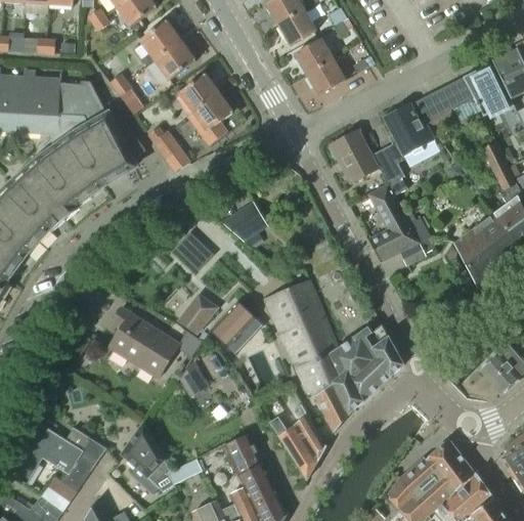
[(123,0),(116,5),(130,26),(156,7),(150,0),(123,0)]
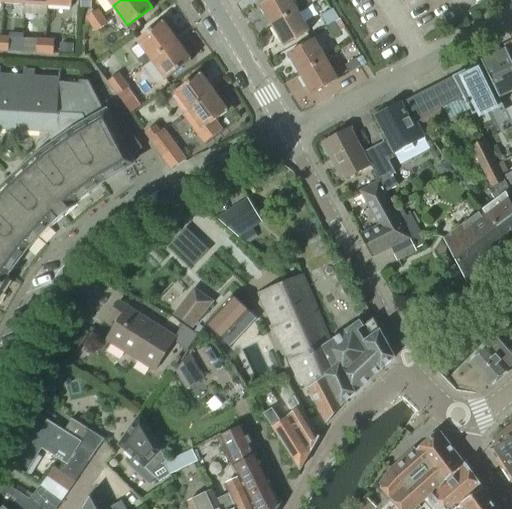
[(271,23),(297,8),(292,0),(264,0),(259,3),(271,23)]
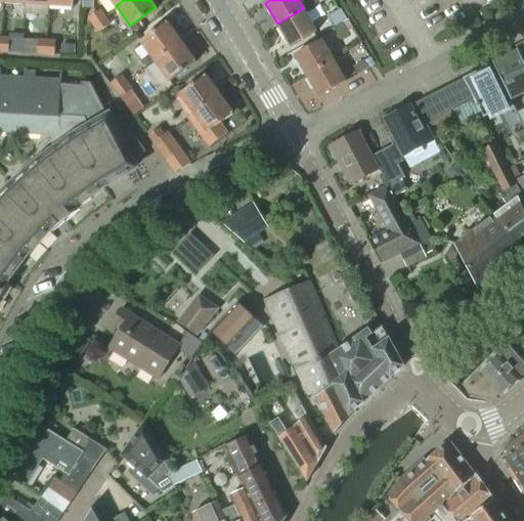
[(335,24),(347,15),(342,6),(330,14),(335,24)]
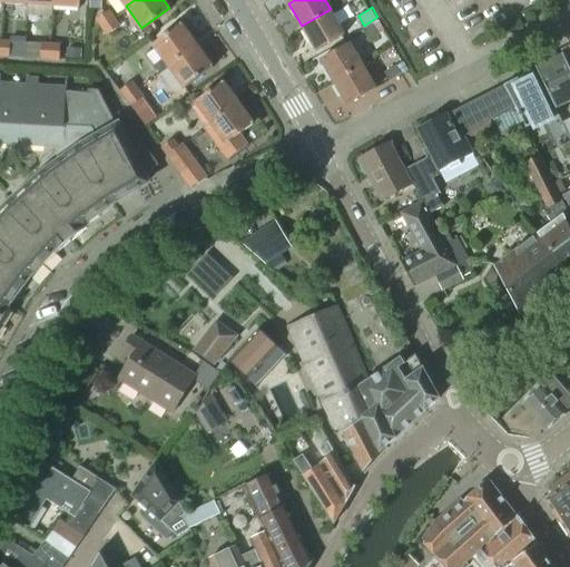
[(102,23),(112,16),(108,9),(97,16),(102,23)]
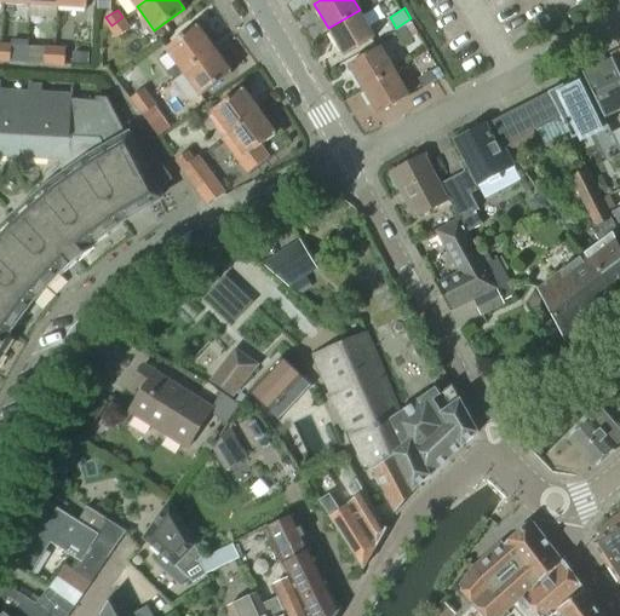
[(360,10),(328,28),(343,53),(367,39),(374,35),(367,23),(360,10)]
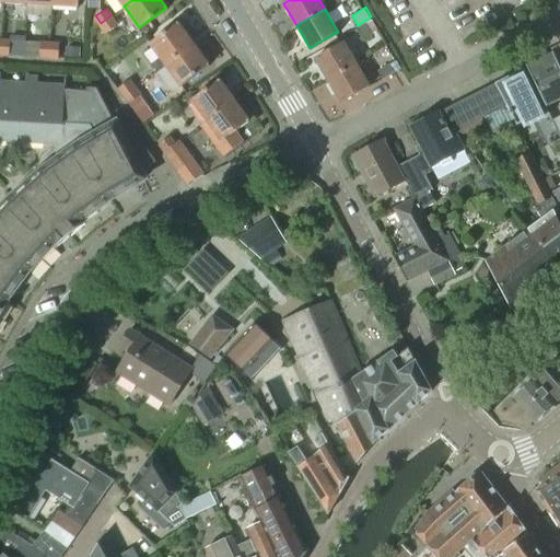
[(111,15),(101,23),(105,32),(116,24),(111,15)]
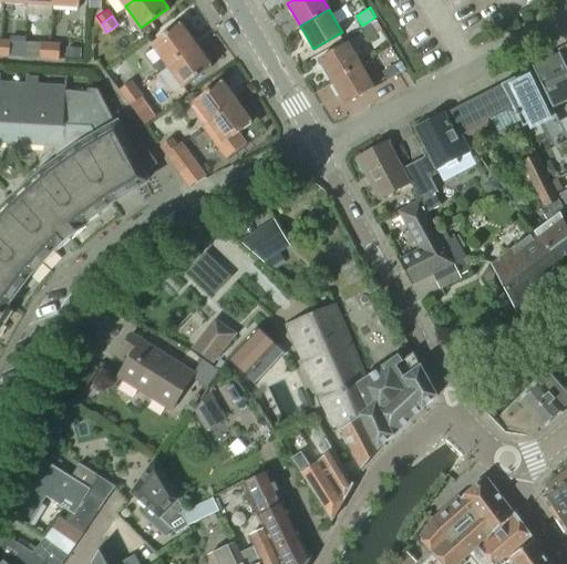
[(375,17),(362,26),(370,39),(380,33),(380,31),(383,29),(375,17)]
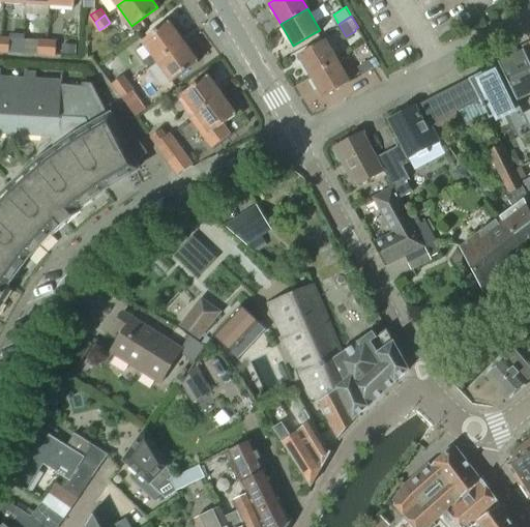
[(156,59),(182,39),(168,20),(142,38),(156,59)]
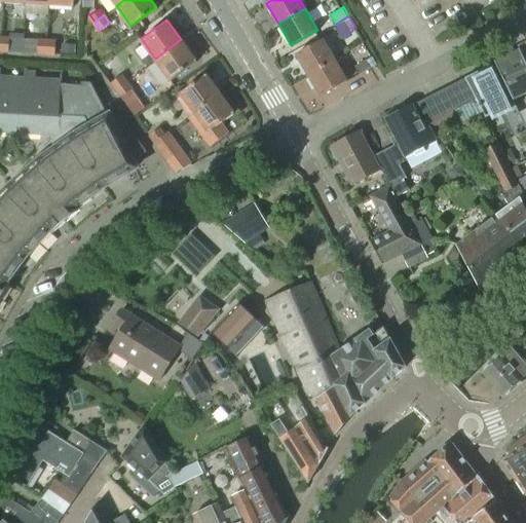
[(0,36),(0,49),(8,50),(8,37),(0,36)]
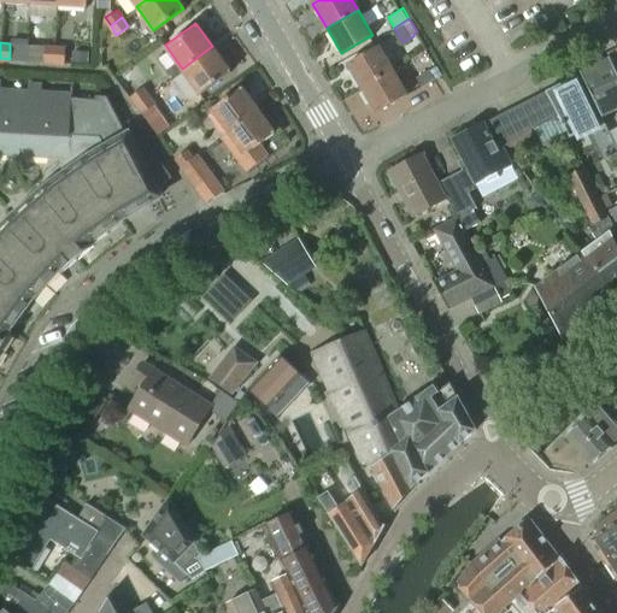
[(347,63),(360,87),(393,69),(378,43),(365,52),(347,63)]
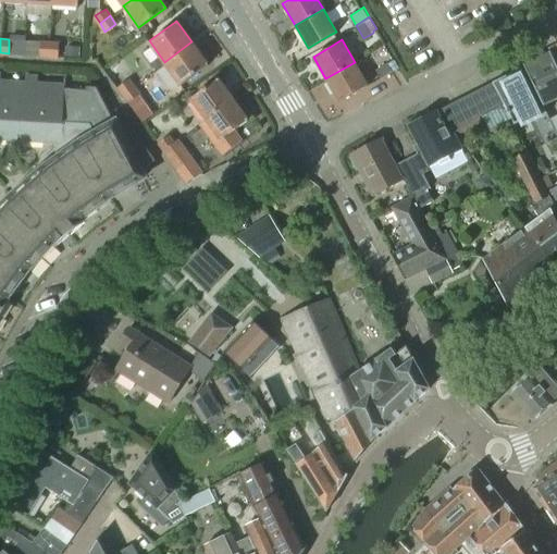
[(47,56),(48,41),(39,40),(39,54),(47,56)]
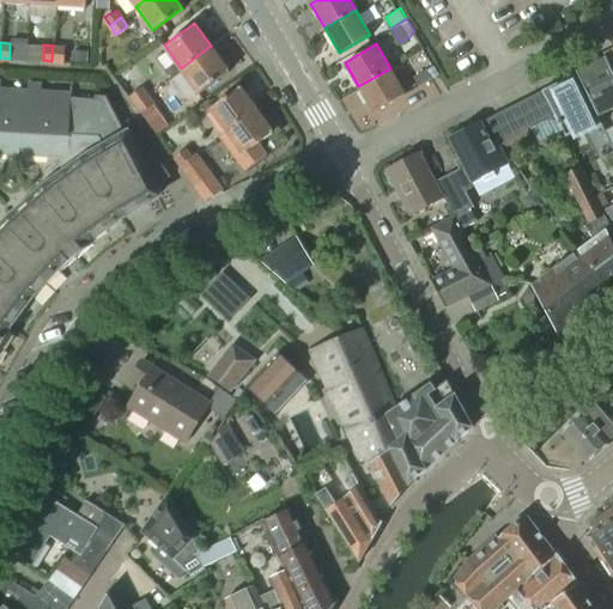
[(53,46),(52,61),(64,62),(65,46),(53,46)]
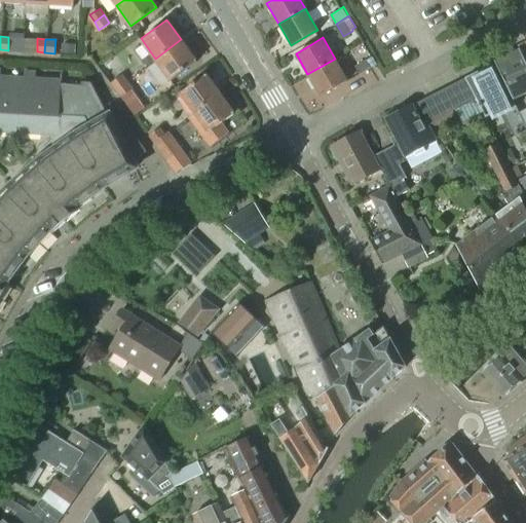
[(181,39),(155,59),(170,79),(196,61),(181,39)]
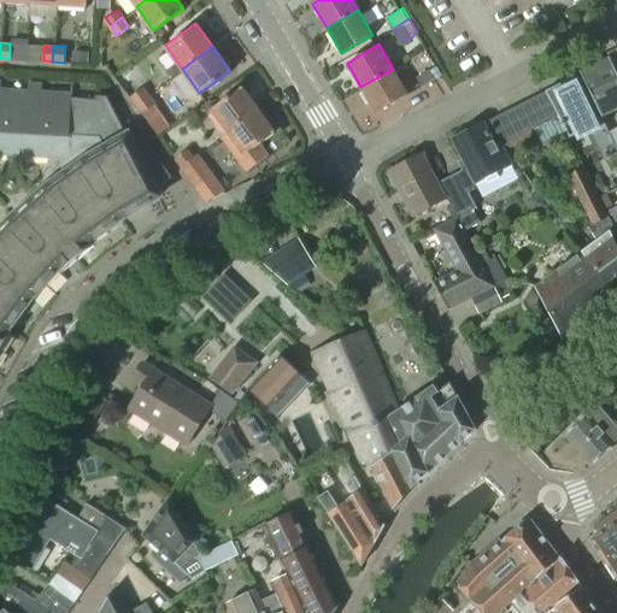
[(610,57),(580,71),(580,74),(601,116),(616,107),(616,71),(610,57)]
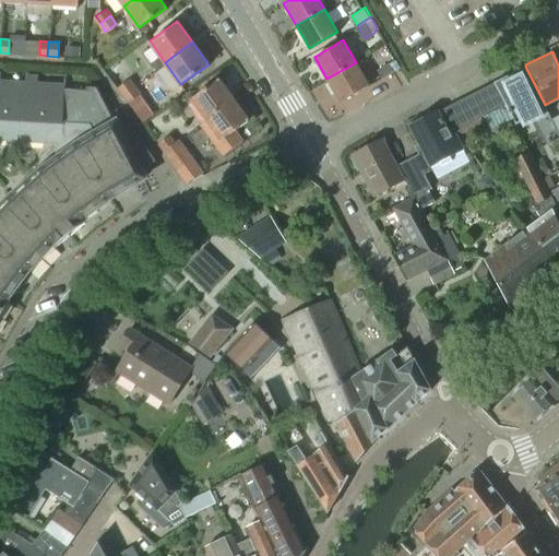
[(341,102),(369,85),(356,62),(326,79),(331,86),(341,102)]
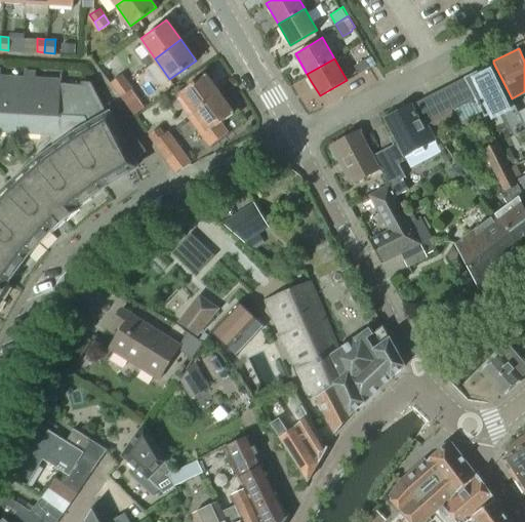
[(359,73),(369,67),(365,59),(354,66),(359,73)]
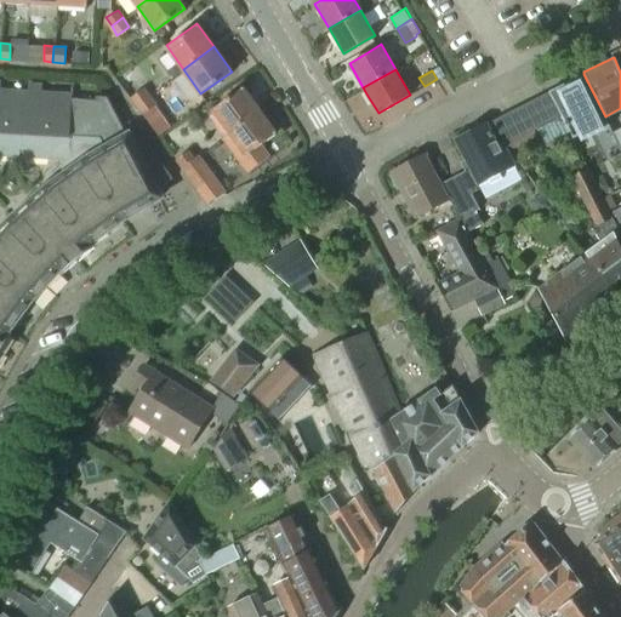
[(564,84),(550,91),(562,113),(570,132),(573,137),(587,130),(588,135),(604,126),(609,125),(605,116),(584,74),(570,80),(573,85),(567,89),(564,84)]
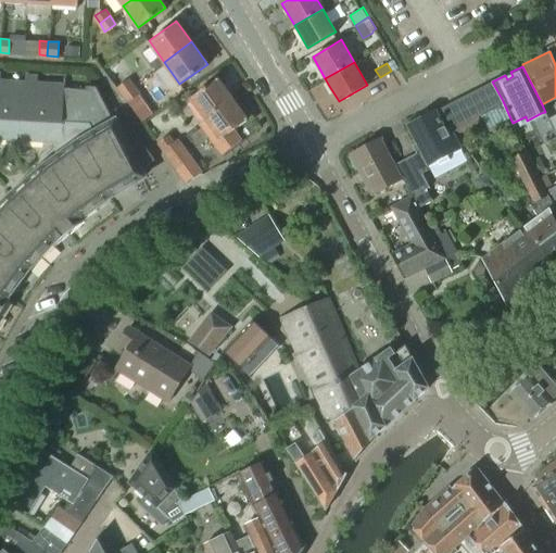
[(0,315),(11,299),(7,296),(28,268),(52,242),(55,246),(85,220),(81,216),(111,195),(142,177),(139,170),(154,159),(123,114),(113,121),(101,97),(96,86),(85,85),(85,88),(64,87),(64,76),(63,76),(63,83),(37,82),(37,74),(25,74),(24,80),(0,78),(0,136),(4,135),(4,132),(23,133),(22,136),(28,138),(35,139),(41,138),(42,134),(59,135),(58,153),(58,154),(40,167),(9,196),(0,204),(0,315)]
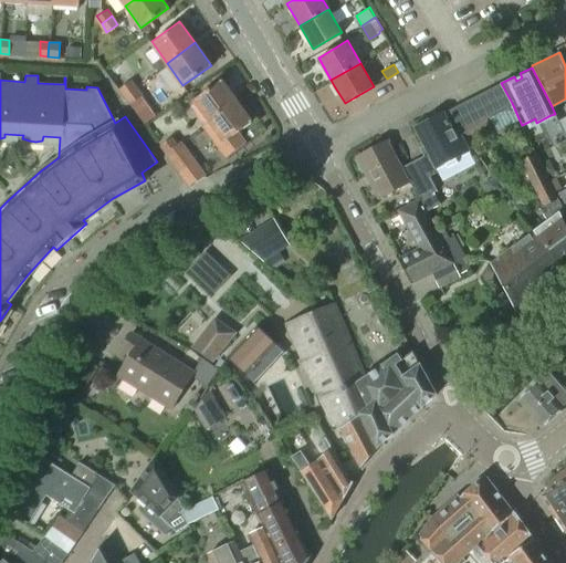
[(124,93),(135,85),(130,77),(118,86),(124,93)]
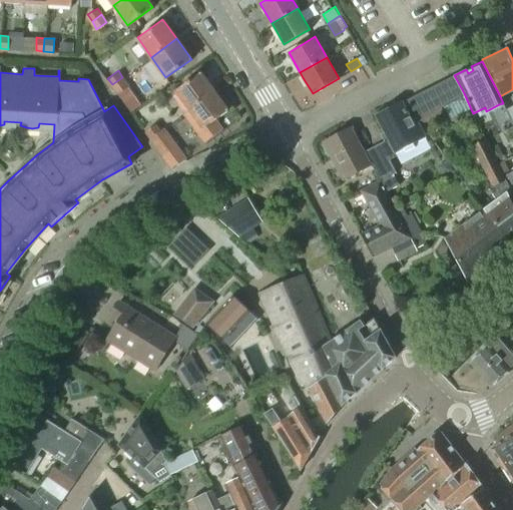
[(188,108),(213,90),(199,71),(174,89),(188,108)]
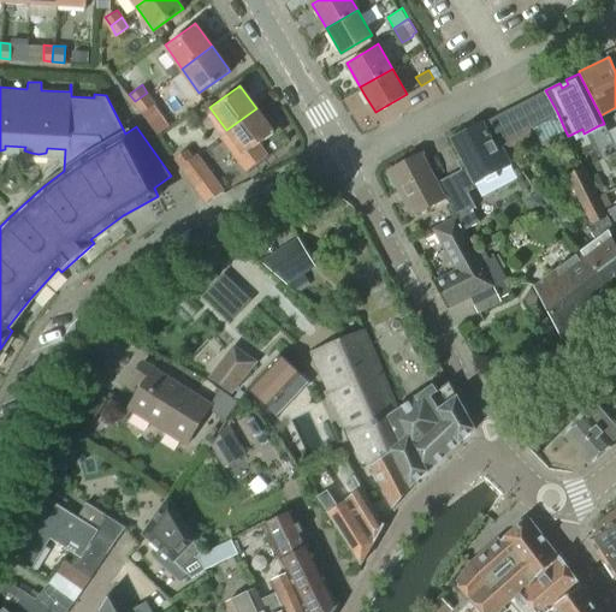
[(545,90),(484,120),(484,122),(496,143),(499,141),(533,124),(542,143),(566,131),(557,112),(545,90)]
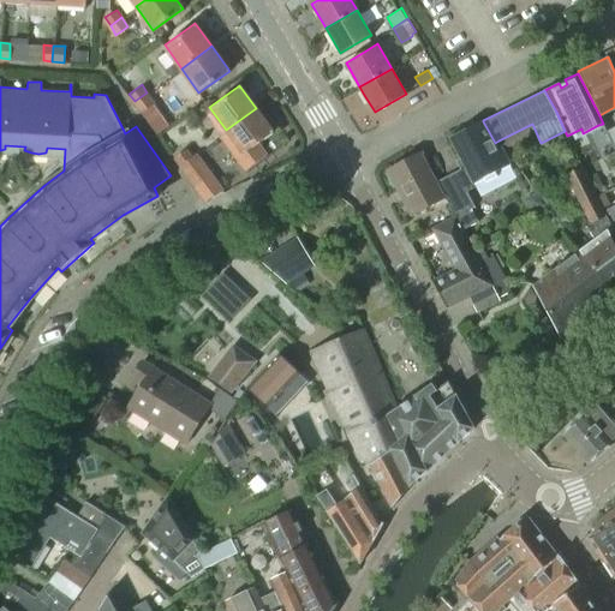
[(147,93),(135,101),(141,111),(154,101),(147,93)]
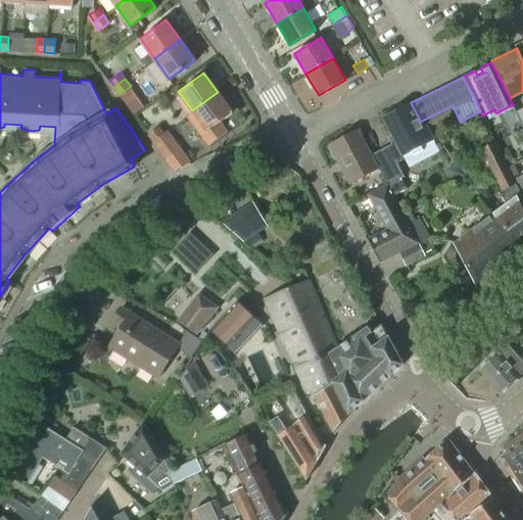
[(232,111),(218,92),(192,110),(186,115),(207,144),(228,130),(221,120),(232,111)]
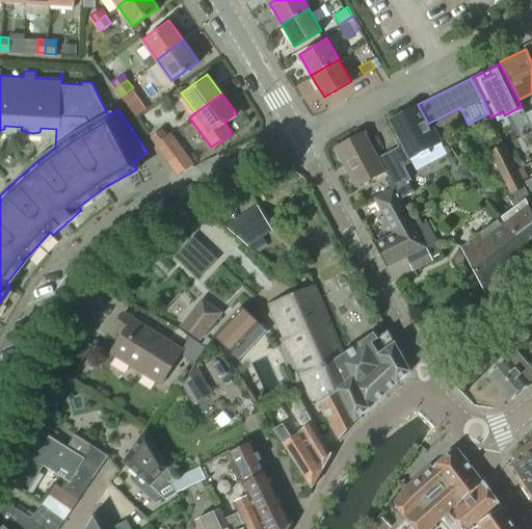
[(138,97),(130,102),(137,112),(144,107),(138,97)]
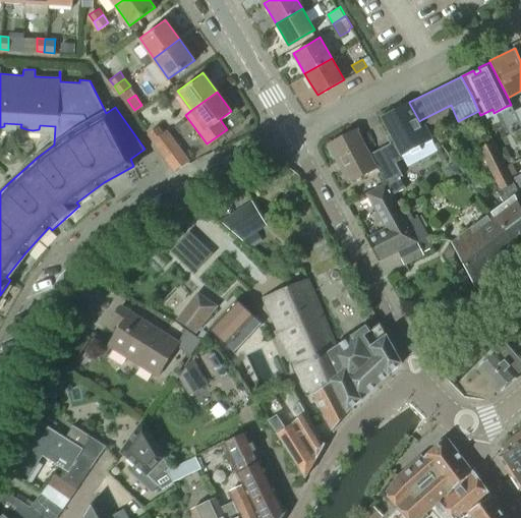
[(372,152),(369,154),(377,166),(385,182),(386,182),(392,193),(405,186),(399,175),(402,173),(394,157),(432,136),(426,125),(422,119),(419,121),(409,103),(409,102),(408,102),(382,116),(396,144),(373,156),(372,152)]
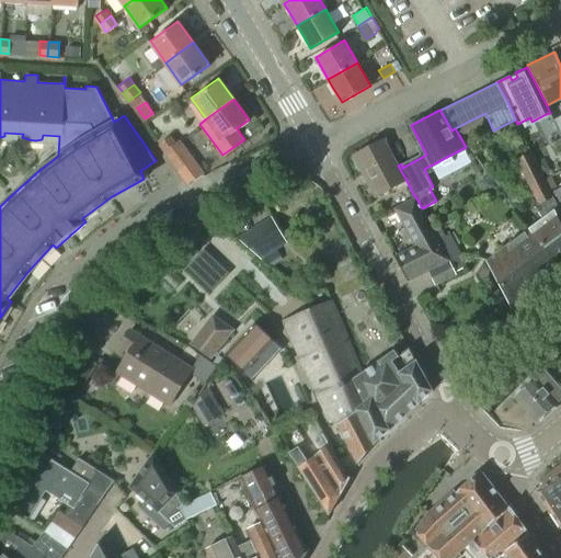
[(163,150),(175,141),(170,134),(158,143),(163,150)]
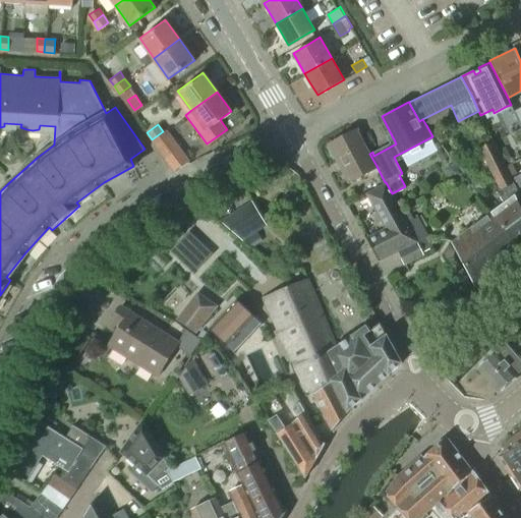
[(356,129),(330,142),(349,180),(377,166),(369,154),(356,129)]
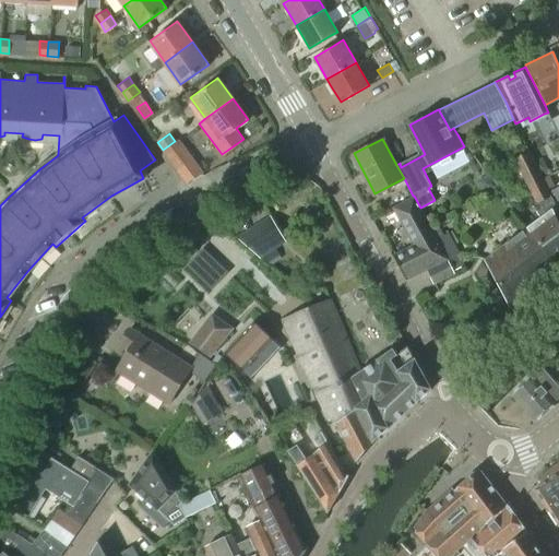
[(202,172),(179,140),(164,151),(188,182),(202,172)]
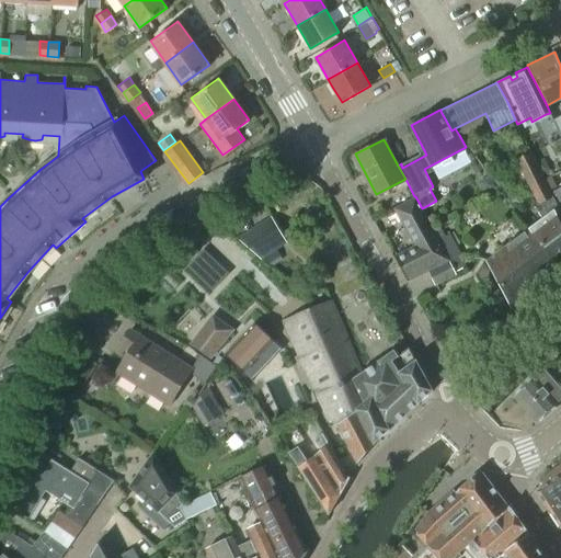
[(516,159),(537,201),(552,192),(533,151),(516,159)]
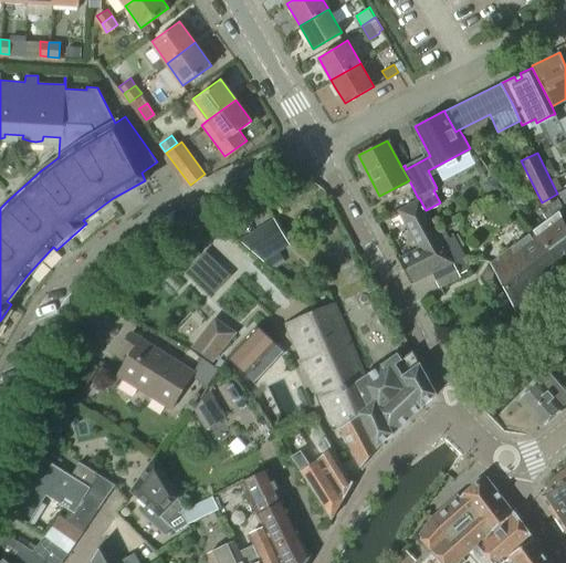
[(534,230),(565,272),(565,271),(565,226),(563,219),(565,217),(565,209),(564,205),(557,194),(542,202),(538,205),(542,211),(547,219),(534,230)]
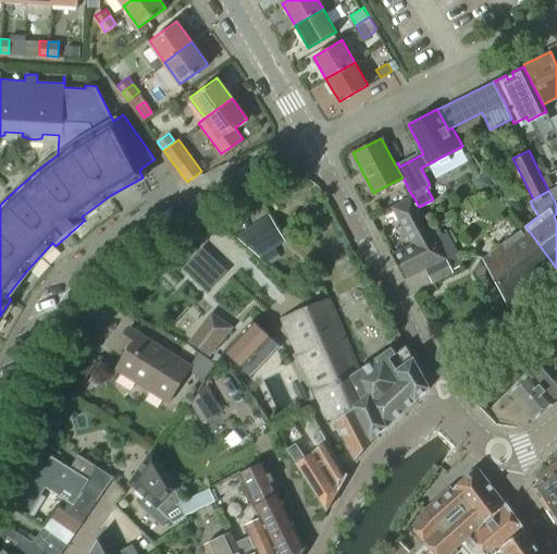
[(412,243),(391,254),(404,278),(424,268),(446,258),(435,236),(419,207),(412,195),(393,206),(412,243)]
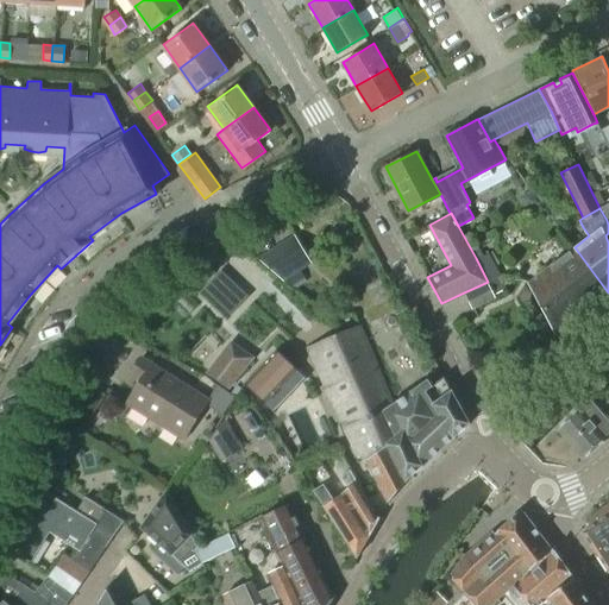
[(257,256),(282,278),(309,260),(294,233),(292,234),(257,256)]
